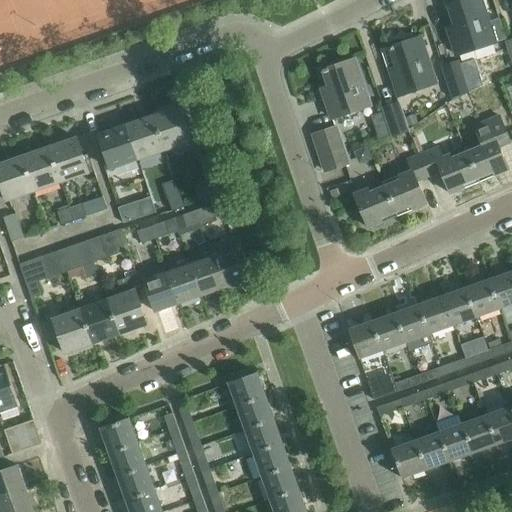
[(457,27),(449,30),(458,56),(496,43),(506,40),(499,20),(489,23),(481,0),(473,0),(451,8),(457,27)]
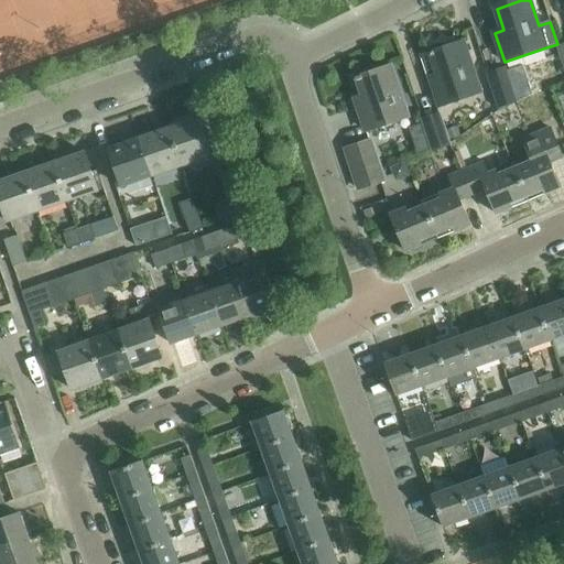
[(440,106),(481,93),(465,43),(431,54),(438,76),(431,79),(440,106)]
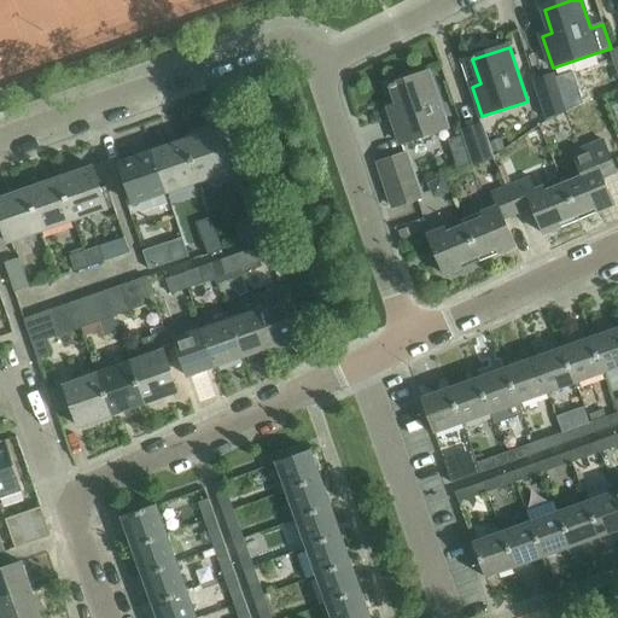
[(555,73),(531,80),(544,121),(569,114),(555,73)]
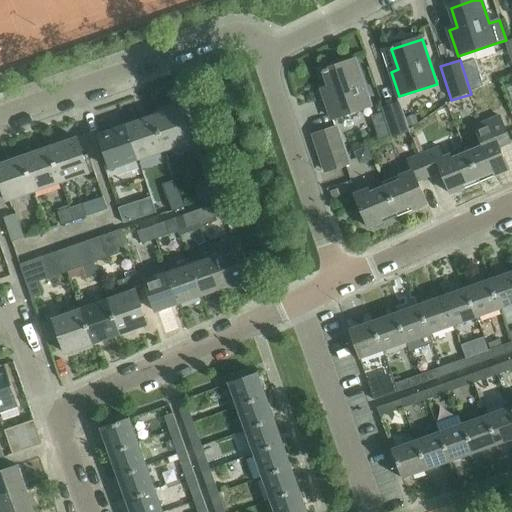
[(334,118),(371,106),(356,61),(325,71),(332,92),(326,94),(334,118)]
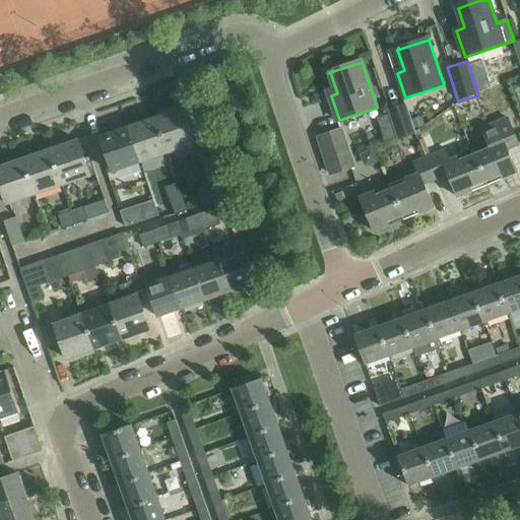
[(398,140),(416,134),(414,129),(411,119),(406,103),(388,109),(398,140)]
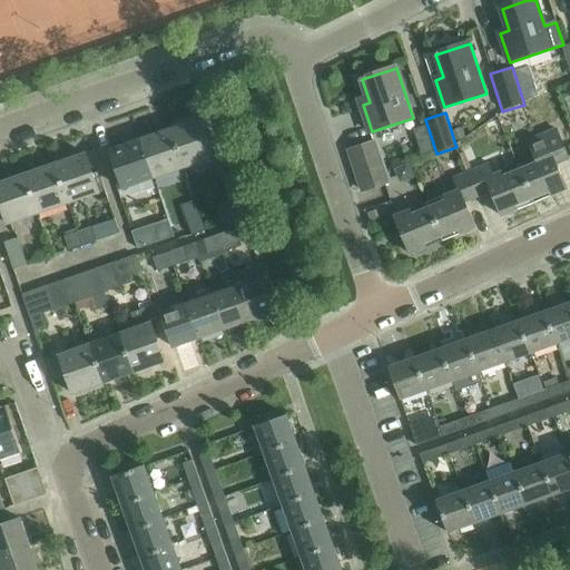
[(185,168),(215,157),(202,118),(170,128),(185,168)]
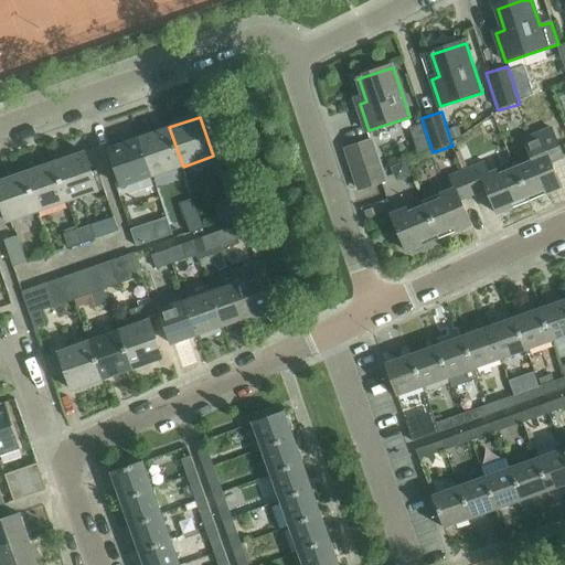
[(458,126),(447,129),(450,140),(461,136),(458,126)]
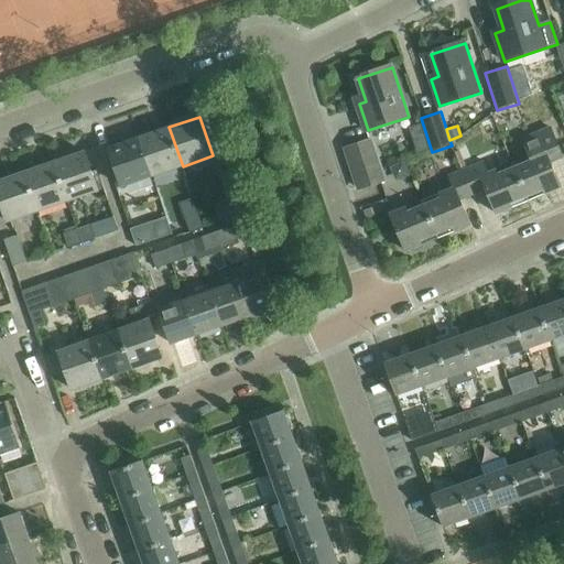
[(154,176),(183,166),(169,127),(140,138),(154,176)]
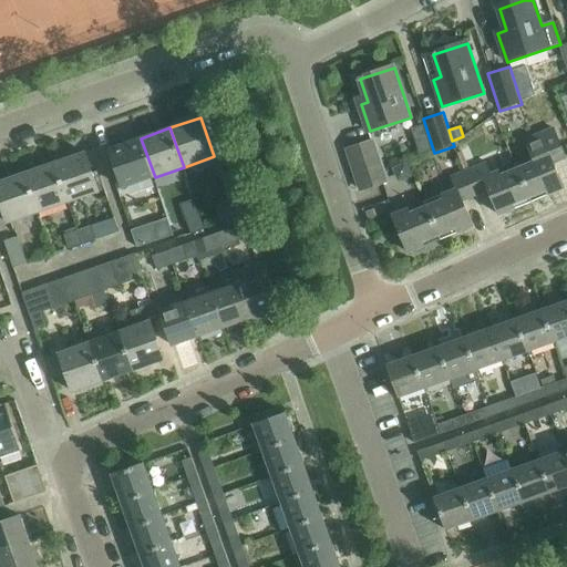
[(526,141),(533,157),(515,165),(531,203),(563,189),(553,164),(566,158),(555,129),(526,141)]
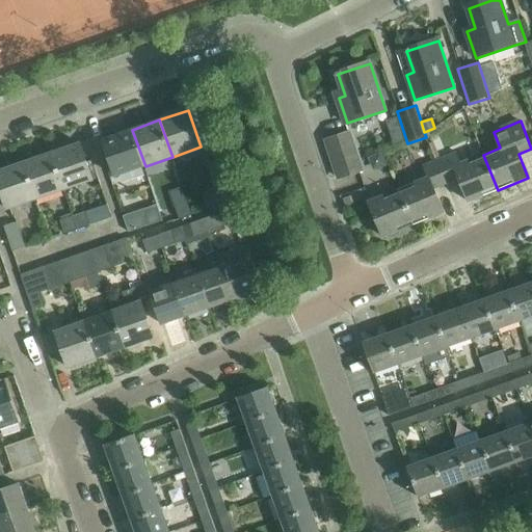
[(434,128),(426,135),(430,141),(440,135),(434,128)]
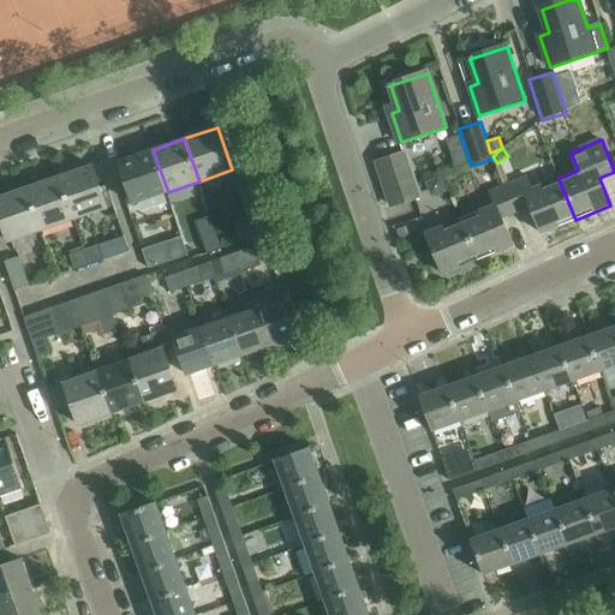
[(135,204),(168,192),(153,150),(120,161),(135,204)]
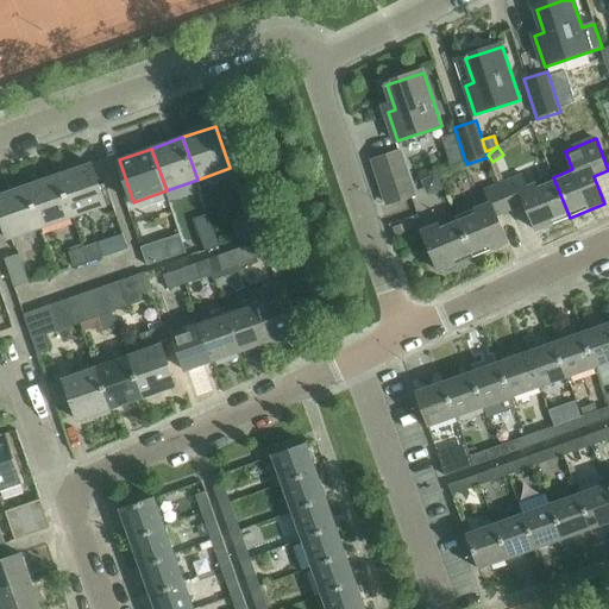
[(388,203),(415,194),(401,150),(374,159),(388,203)]
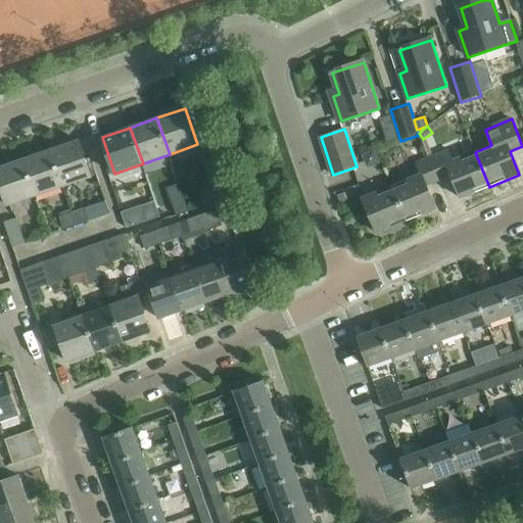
[(80,141),(51,151),(63,186),(92,176),(80,141)]
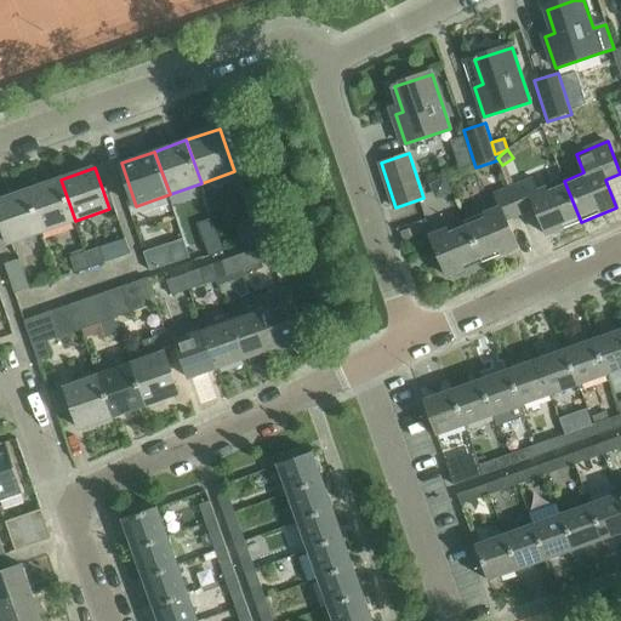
[(534,178),(514,186),(508,172),(502,175),(510,188),(522,216),(536,210),(547,237),(581,222),(564,181),(539,191),(534,178)]
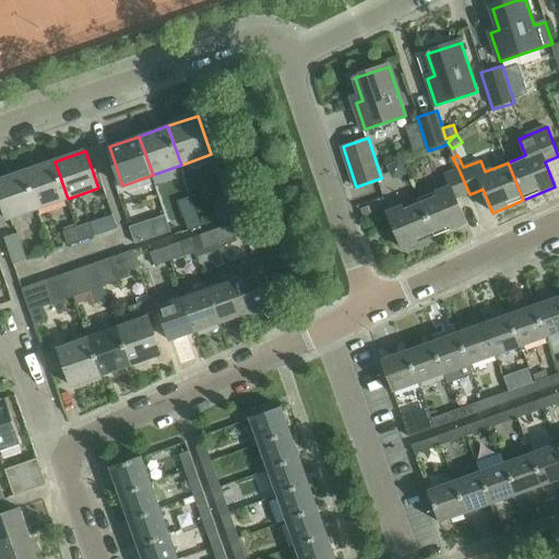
[(401,159),(388,165),(391,173),(400,176),(406,173),(401,159)]
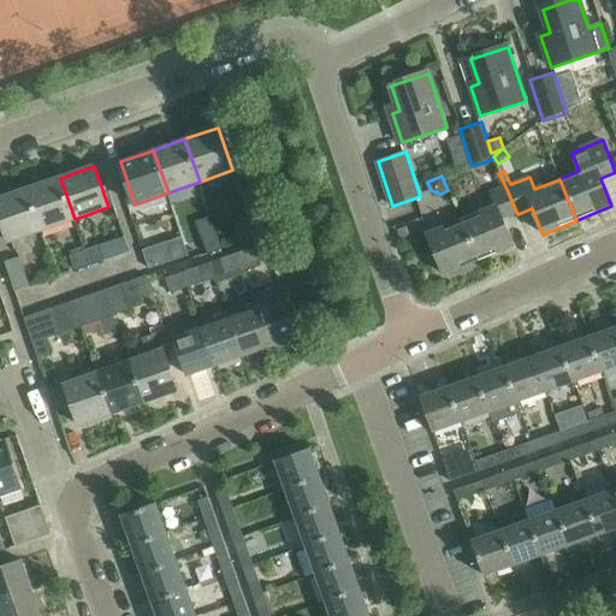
[(42,230),(75,219),(60,178),(28,189),(42,230)]
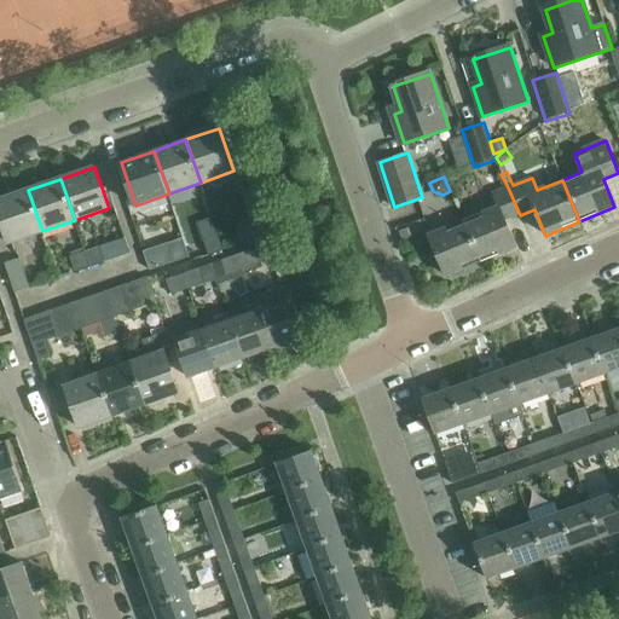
[(505,221),(520,215),(508,187),(493,194),(499,207),(463,221),(481,262),(516,248),(505,221)]
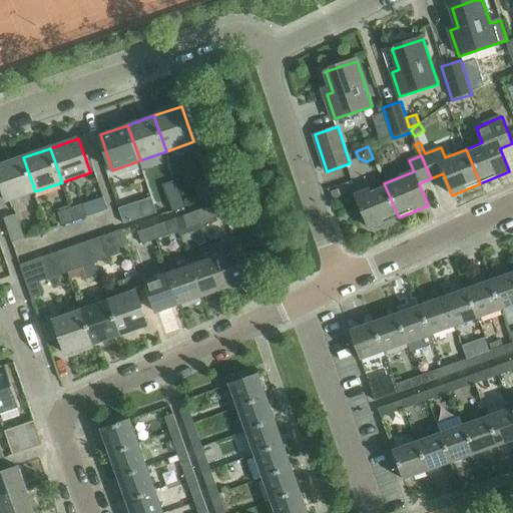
[(0,178),(8,201),(35,191),(23,157),(0,165),(0,178)]
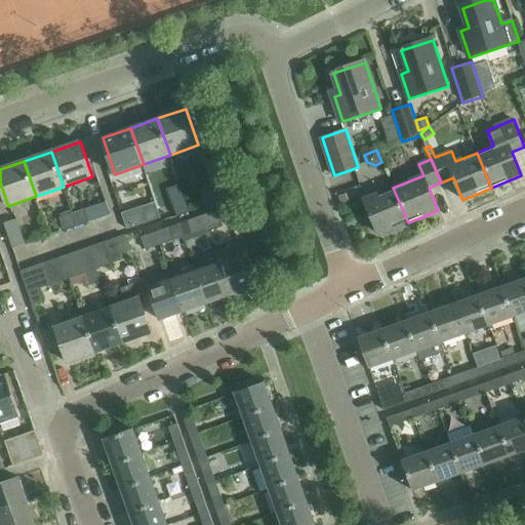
[(379,234),(408,223),(393,188),(365,199),(379,234)]
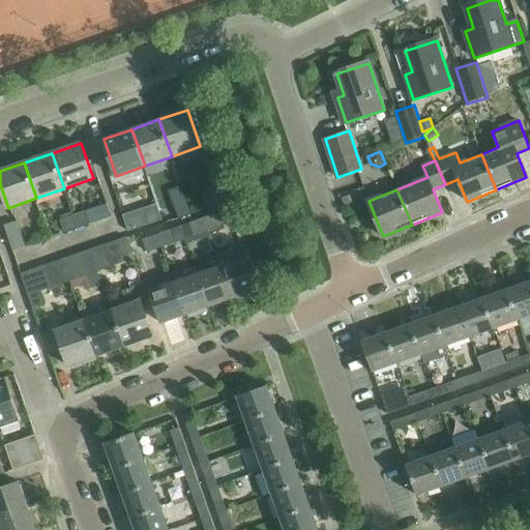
[(210,194),(202,196),(206,208),(214,206),(219,204),(218,201),(215,192),(210,194)]
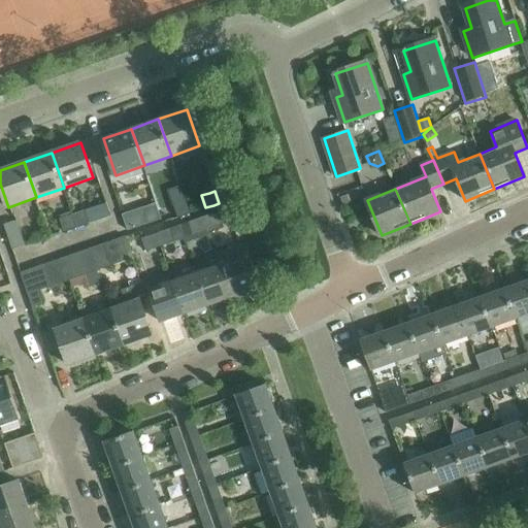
[(348,195),(340,198),(342,205),(351,203),(348,195)]
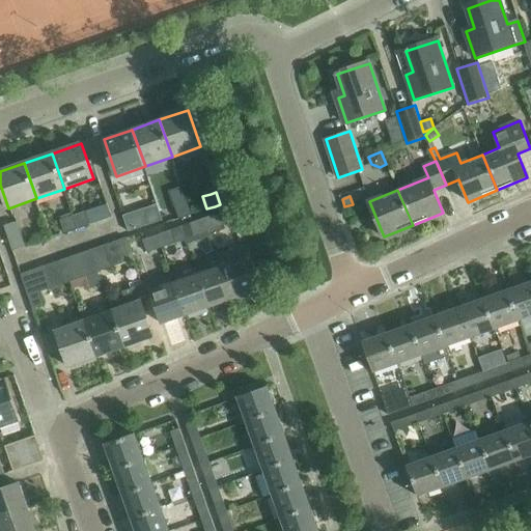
[(192,215),(187,200),(173,204),(178,219),(192,215)]
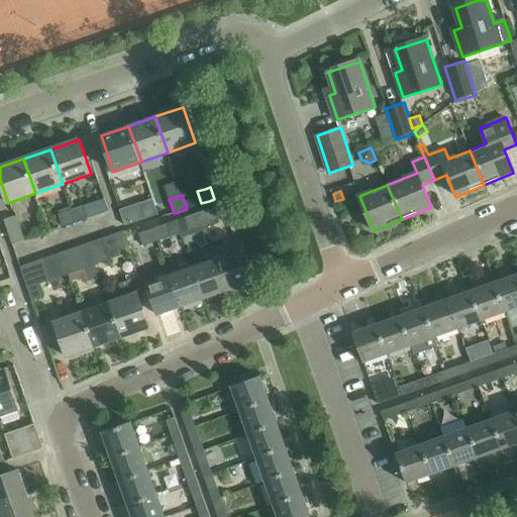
[(145,219),(159,214),(153,202),(140,206),(140,207),(124,212),(127,223),(145,218),(145,219)]
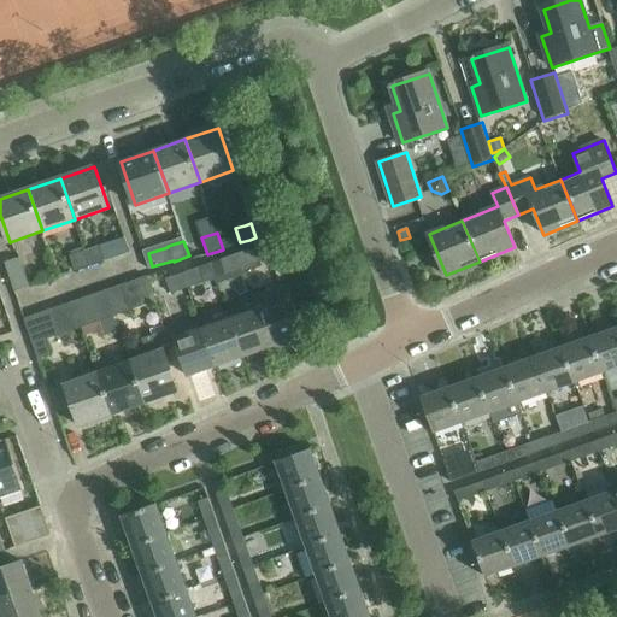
[(92,265),(105,260),(99,246),(86,250),(92,265)]
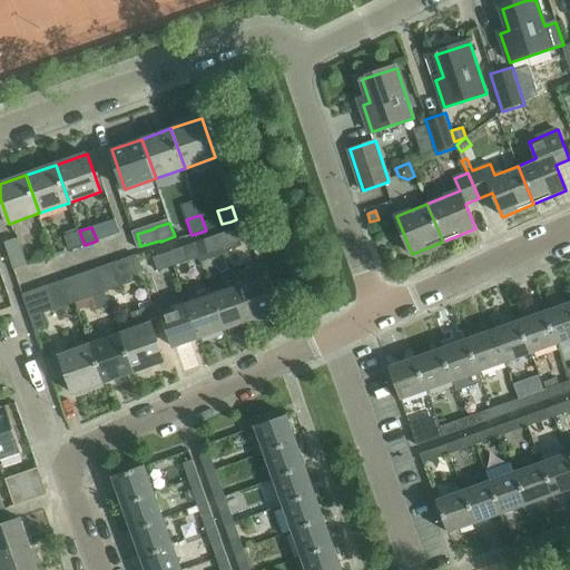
[(242,242),(237,228),(236,227),(222,233),(226,246),(242,242)]
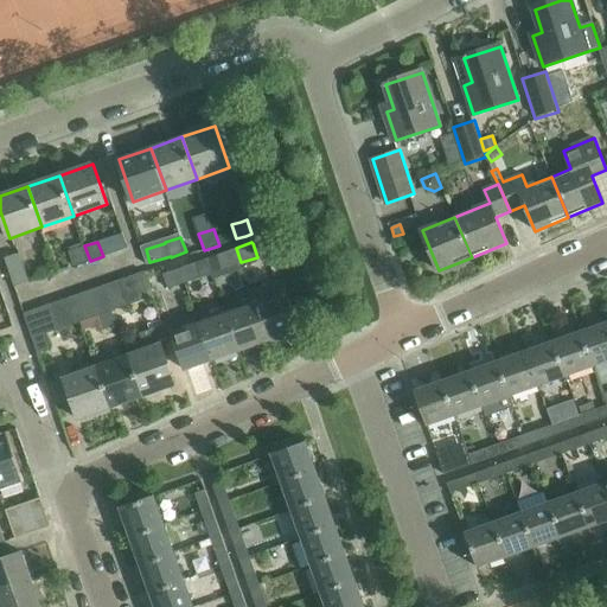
[(74,266),(90,261),(84,246),(69,251),(74,266)]
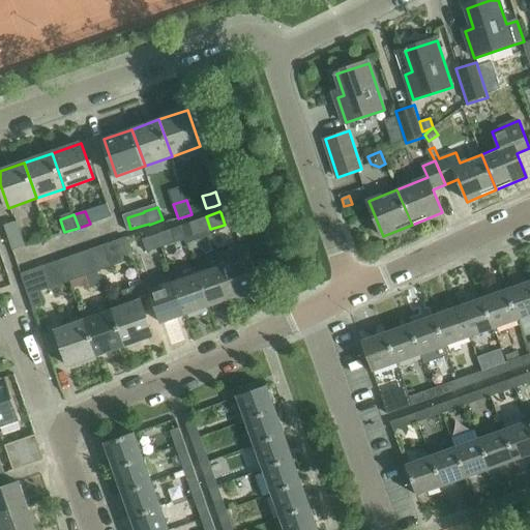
[(196,234),(210,229),(206,216),(192,222),(196,234)]
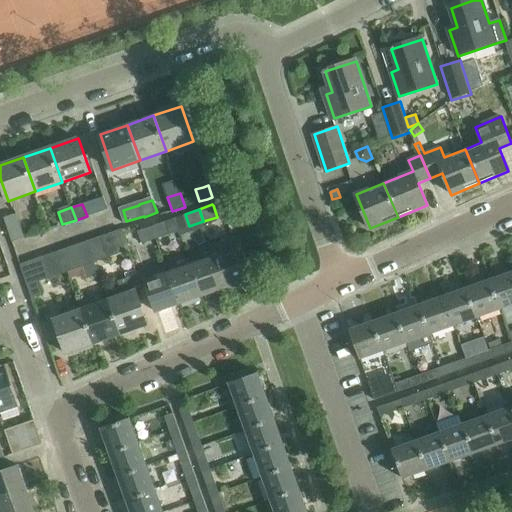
[(18,213),(5,218),(13,241),(26,237),(18,213)]
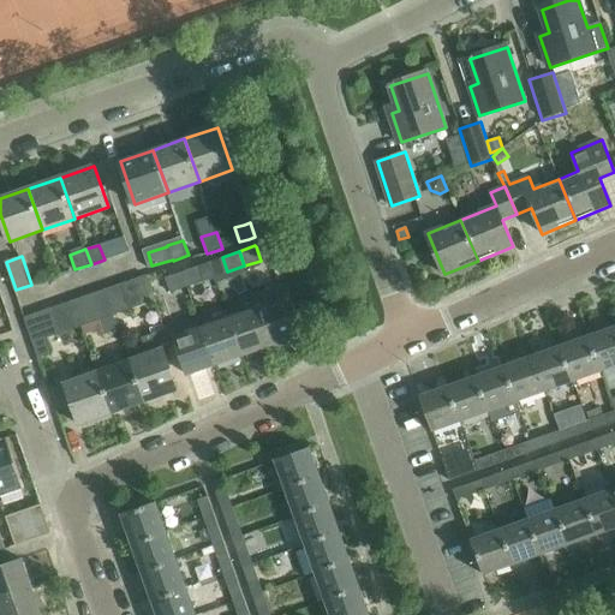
[(198,266),(187,270),(192,285),(215,276),(209,261),(197,266),(198,266)]
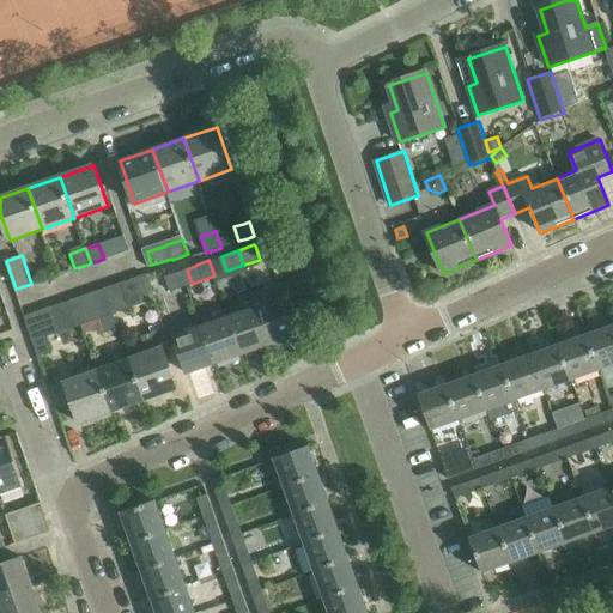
[(169,291),(192,284),(187,269),(164,277),(169,291)]
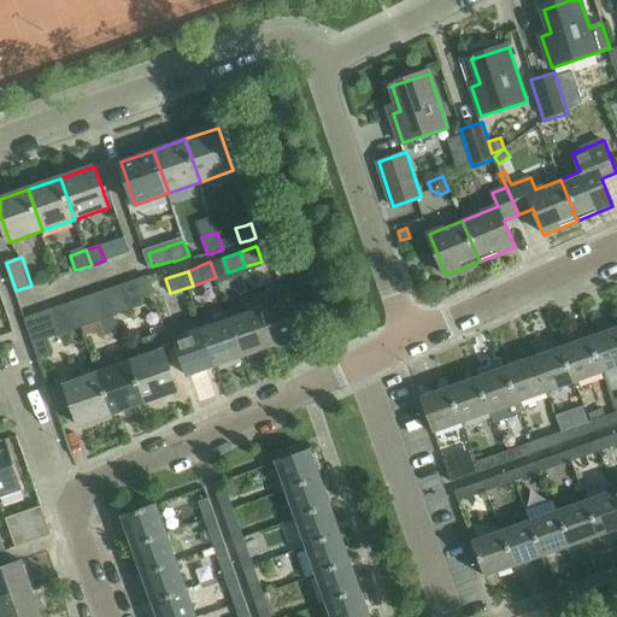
[(147,276),(134,281),(142,306),(157,301),(147,276)]
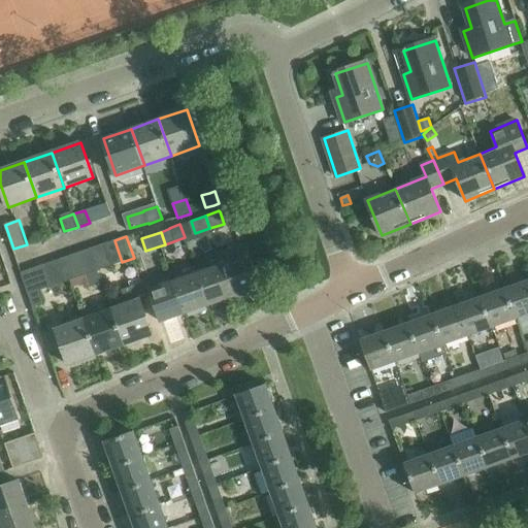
[(103,243),(110,266),(122,262),(114,240),(103,243)]
